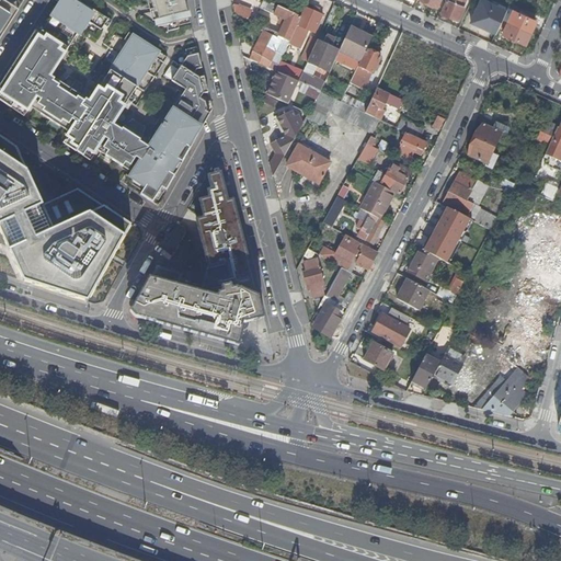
[(63,122),(64,123),(78,102),(77,101),(80,95),(61,83),(57,89),(47,82),(78,34),(80,35),(89,22),(101,31),(104,26),(109,20),(88,7),(86,10),(82,8),(80,11),(78,9),(81,2),(77,0),(56,0),(56,1),(60,4),(42,33),(30,52),(25,59),(16,72),(12,70),(7,77),(11,80),(0,96),(0,100),(11,109),(15,103),(27,111),(31,107),(34,102),(36,98),(41,101),(38,104),(38,105),(44,109),(41,114),(59,127),(63,122)]
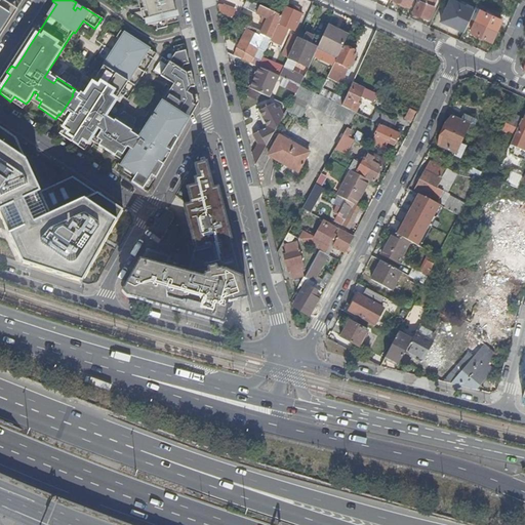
[(0,0),(0,33),(0,34),(0,33),(0,24),(1,23),(6,25),(10,17),(6,14),(12,4),(17,7),(22,0),(0,0)]
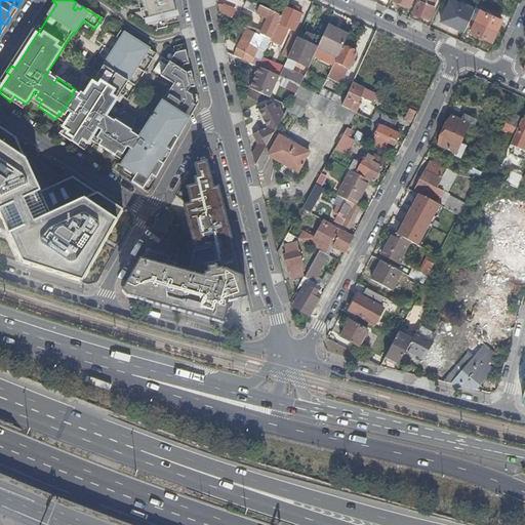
[(136,0),(143,19),(146,19),(149,18),(144,0),(136,0)]
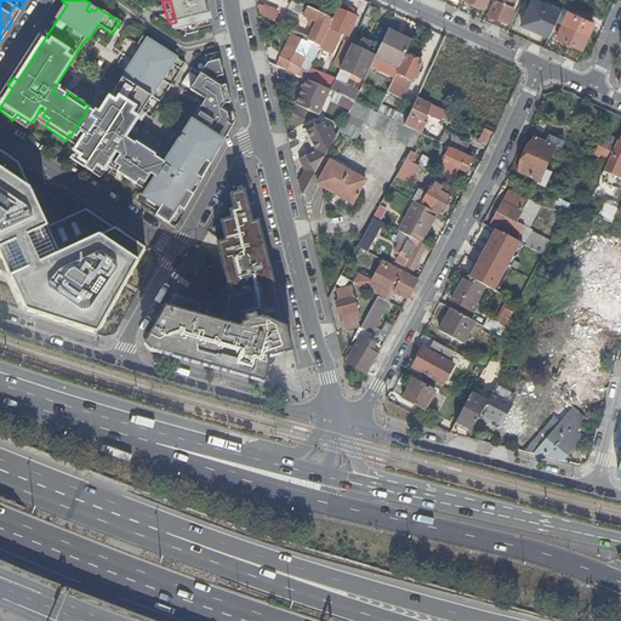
[(170,0),(176,22),(177,30),(184,28),(210,22),(204,0),(170,0)]
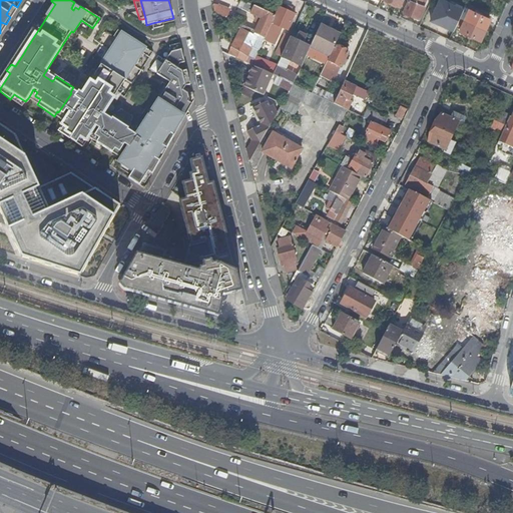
[(265,39),(276,15),(242,0),(238,8),(257,17),(254,22),(259,24),(255,31),(254,33),(265,39)]
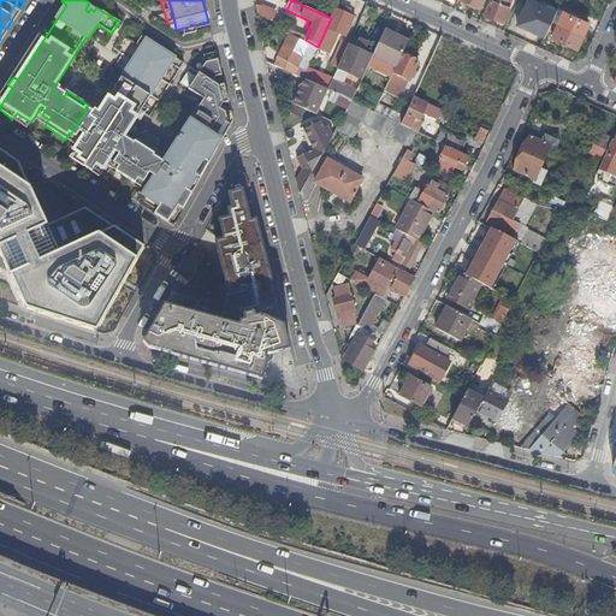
[(504,6),(505,0),(489,0),(490,0),(484,13),(504,22),(509,7),(504,6)]
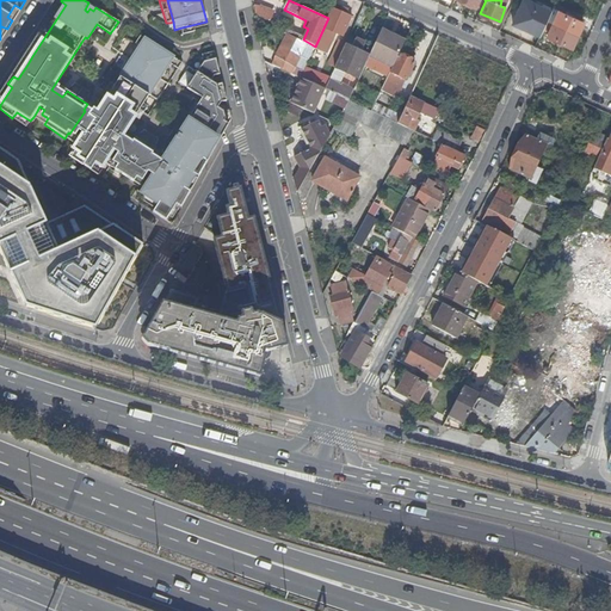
[(524,0),(514,24),(541,36),(544,29),(551,11),(528,0),(524,0)]
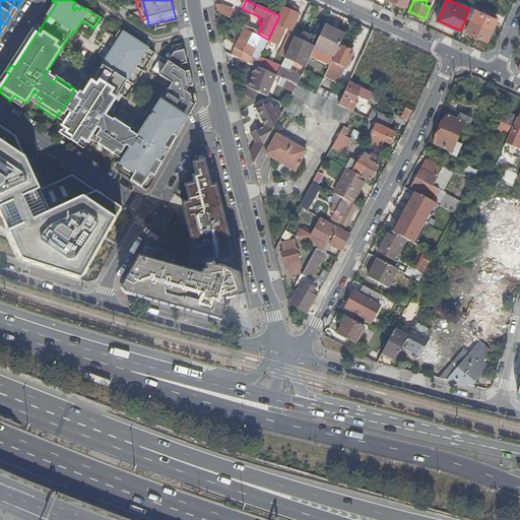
[(6,14),(10,17),(17,7),(12,4),(6,14)]
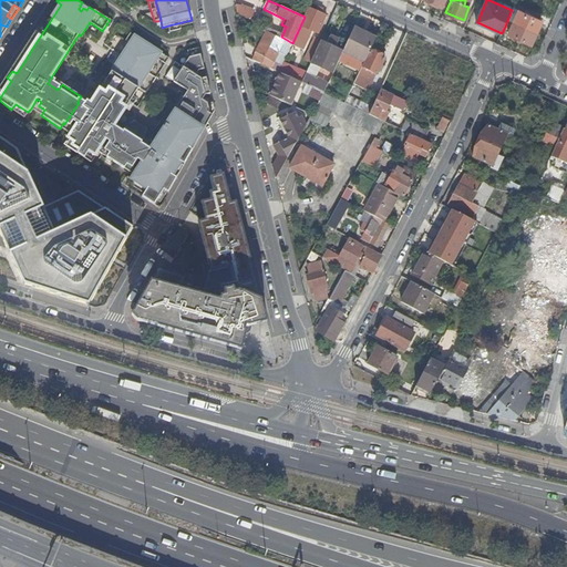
[(253,18),(253,7),(237,6),(236,17),(253,18)]
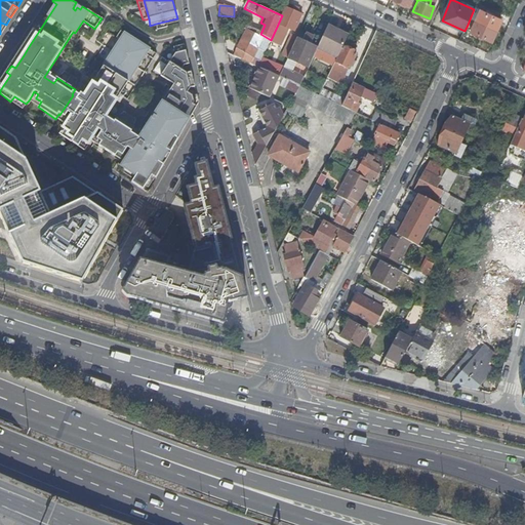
[(292,9),(286,7),(282,15),(271,40),(270,41),(280,45),(285,35),(282,34),(285,27),(294,31),(303,14),(297,12),(299,8),(293,6),(292,9)]
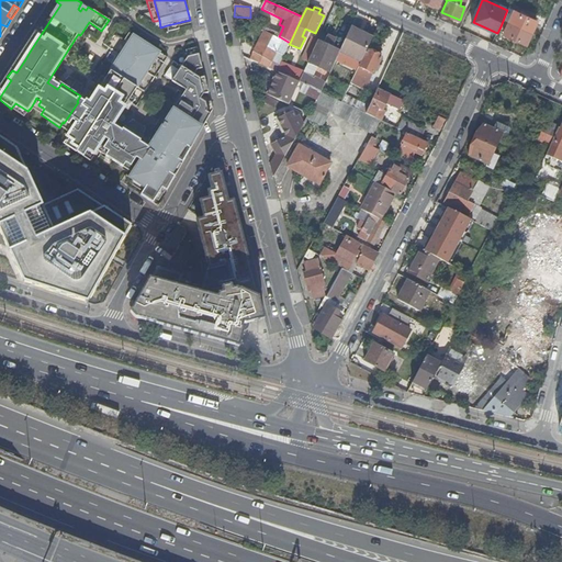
[(339,9),(334,7),(326,22),(333,24),(339,9)]
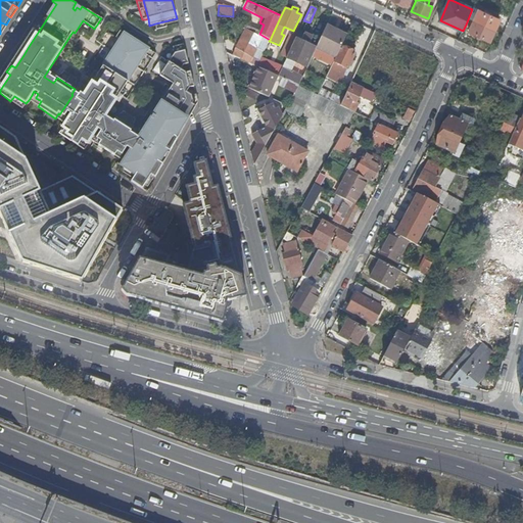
[(500,19),(473,8),(472,9),(466,25),(471,28),(469,32),(489,41),(500,19)]
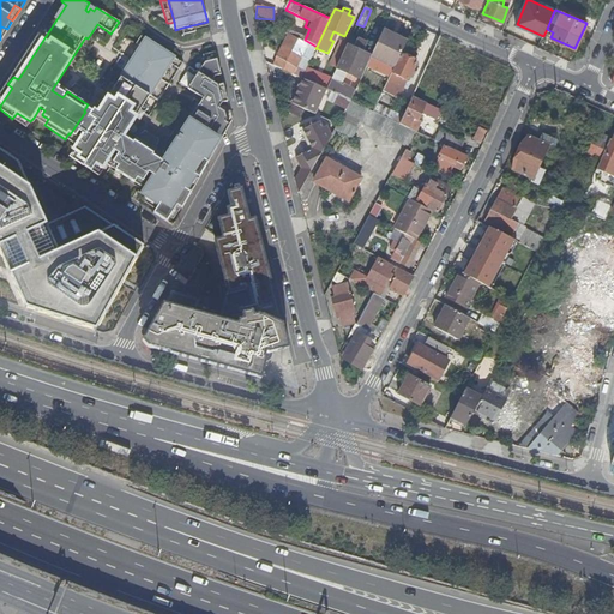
[(275,13),(274,19),(289,23),(290,17),(275,13)]
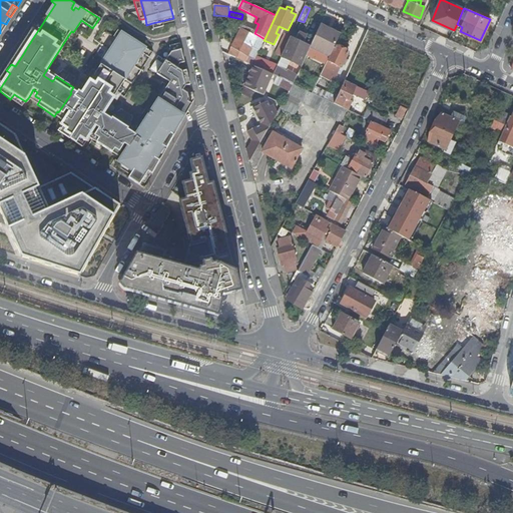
[(174,21),(173,18),(152,23),(153,29),(163,27),(162,24),(174,21)]
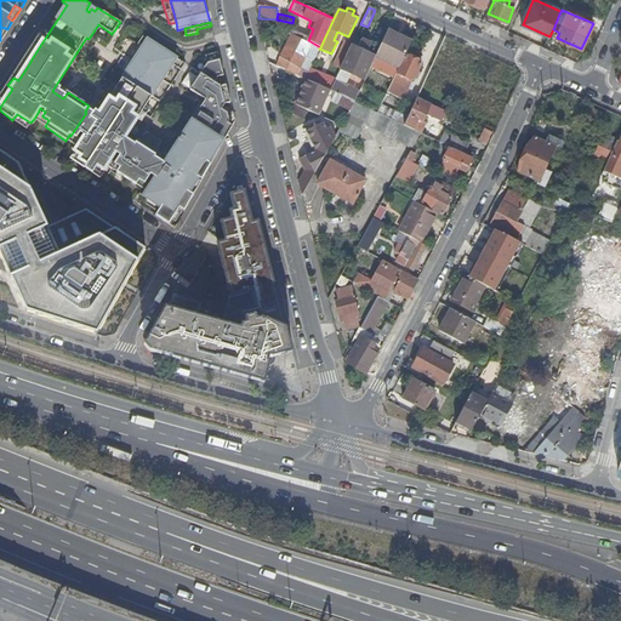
[(278,66),(306,79),(319,49),(320,47),(308,40),(309,38),(294,30),(278,66)]
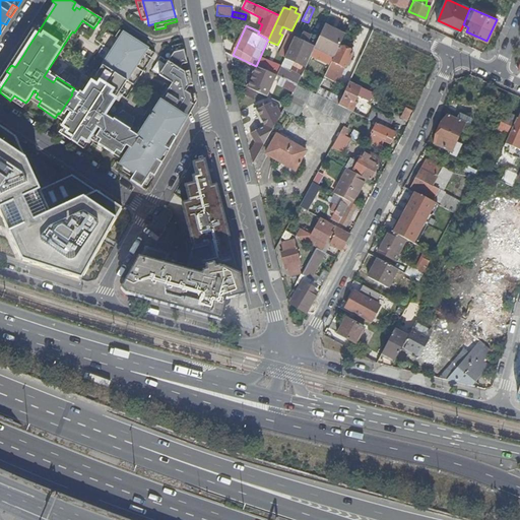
[(315,48),(335,57),(339,47),(345,36),(325,26),(315,48)]
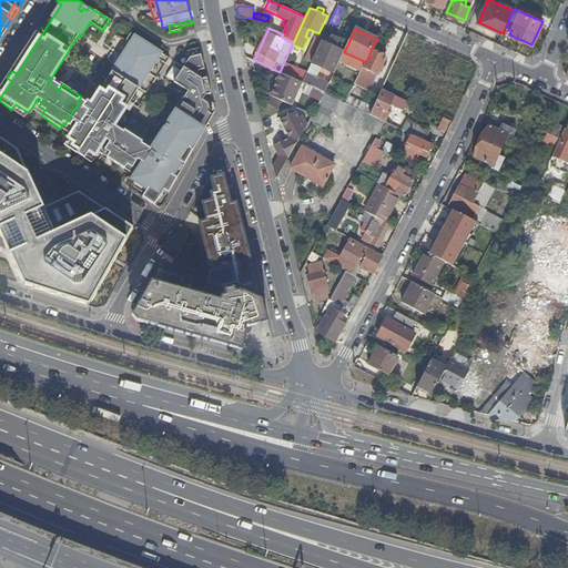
[(42,33),(38,30),(26,49),(30,52),(42,33)]
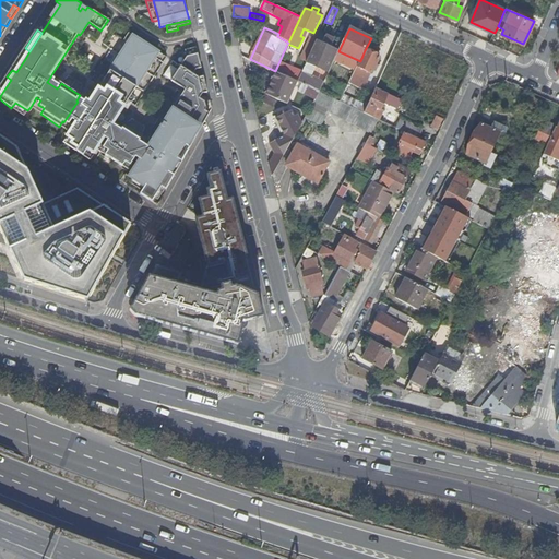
[(63,122),(69,126),(72,120),(76,123),(67,137),(73,141),(71,144),(79,149),(76,152),(83,156),(87,150),(94,154),(96,150),(99,145),(104,138),(108,141),(104,147),(103,149),(108,152),(105,156),(122,167),(125,165),(130,168),(130,167),(135,159),(139,163),(134,170),(132,174),(128,179),(131,181),(143,190),(140,194),(152,202),(154,198),(161,188),(165,190),(166,191),(174,177),(170,175),(178,162),(181,164),(190,149),(186,146),(192,134),(197,137),(202,128),(193,123),(199,115),(206,119),(212,109),(210,100),(204,103),(201,99),(203,94),(207,93),(203,76),(199,78),(195,75),(197,70),(201,68),(197,47),(185,50),(187,57),(171,81),(182,88),(185,91),(173,109),(162,127),(164,129),(158,138),(156,135),(147,147),(139,142),(142,138),(123,127),(121,130),(113,125),(123,107),(128,110),(132,103),(128,100),(132,95),(155,58),(163,63),(167,58),(129,33),(123,40),(128,43),(106,78),(102,84),(97,81),(93,87),(97,91),(86,107),(78,102),(63,122)]
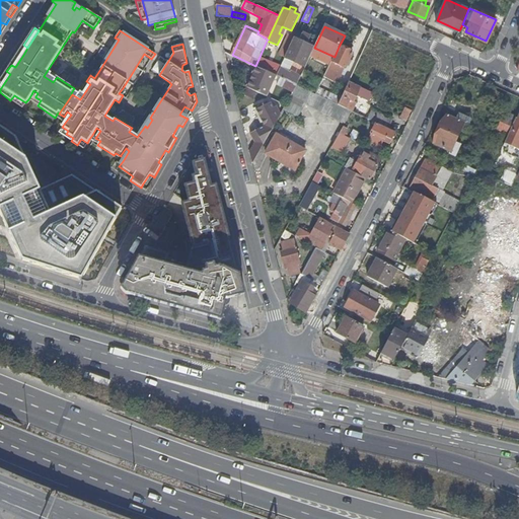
[(279,55),(285,57),(294,36),(288,34),(279,55)]
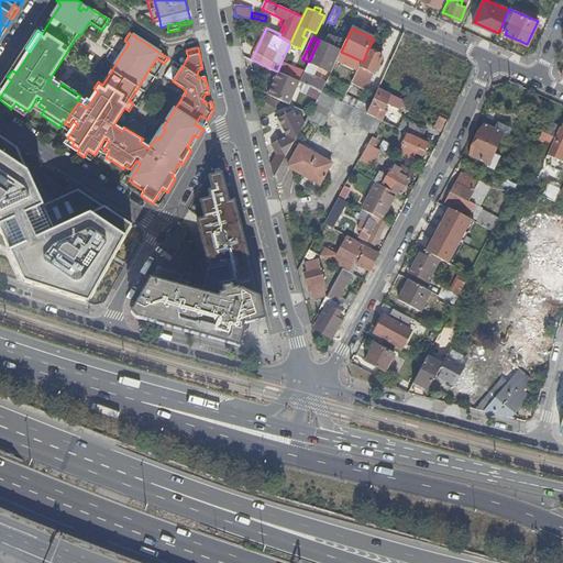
[(319,43),(309,63),(329,73),(339,52),(319,43)]
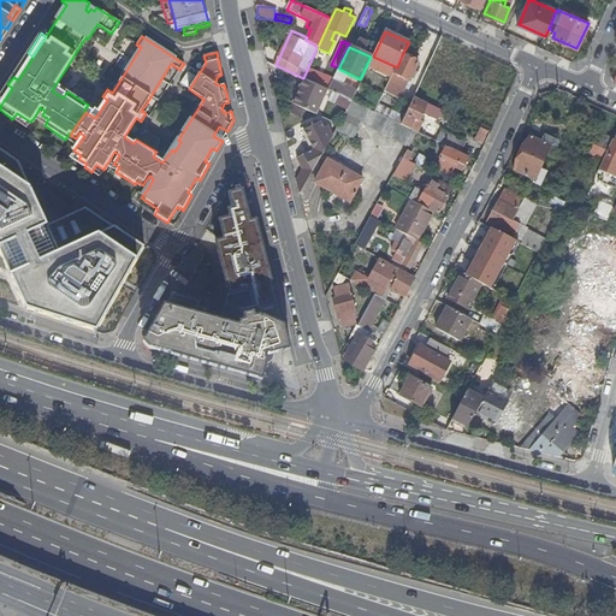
[(419,64),(402,55),(397,67),(394,73),(410,81),(419,64)]
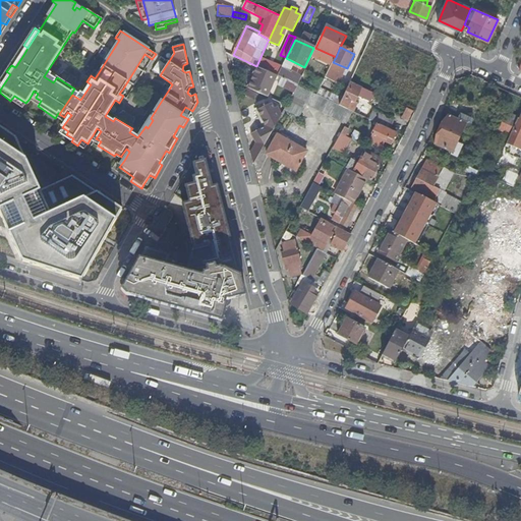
[(19,52),(11,65),(15,67),(23,55),(19,52)]
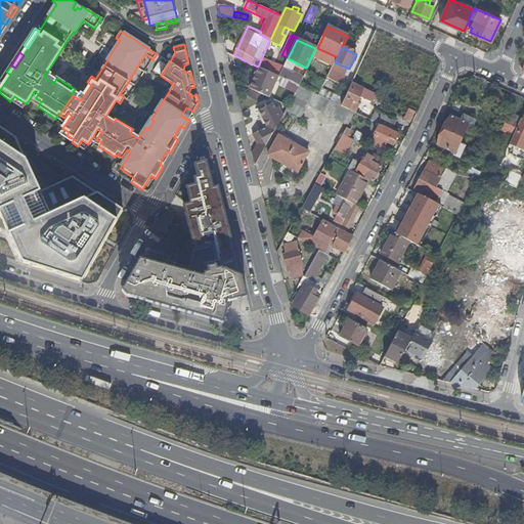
[(395,62),(383,56),(382,59),(393,66),(395,62)]
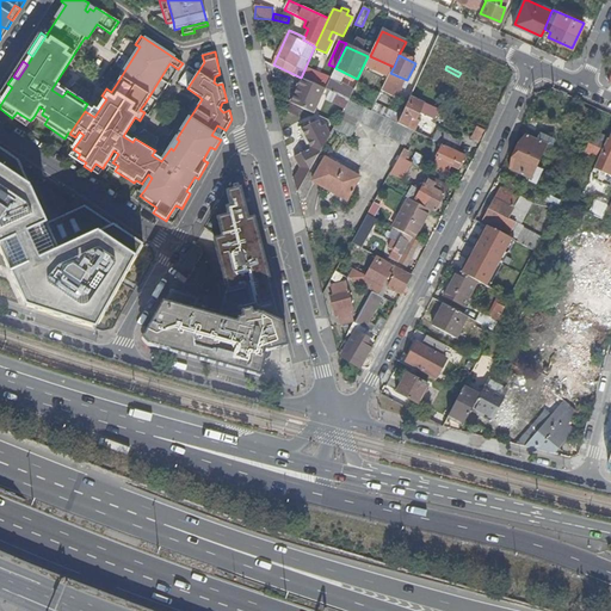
[(423,88),(431,71),(426,68),(424,68),(423,71),(415,85),(423,88)]
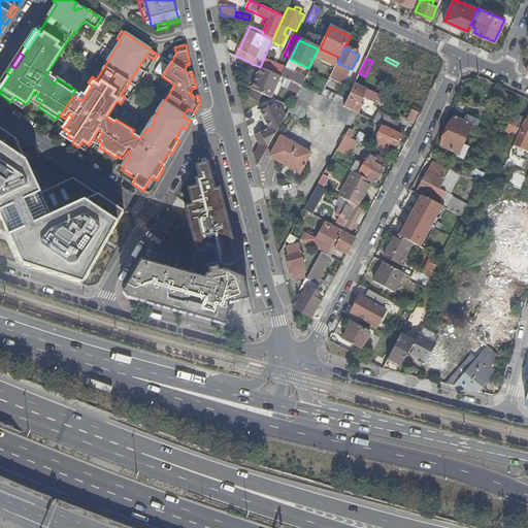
[(279,75),(283,69),(266,62),(264,68),(279,75)]
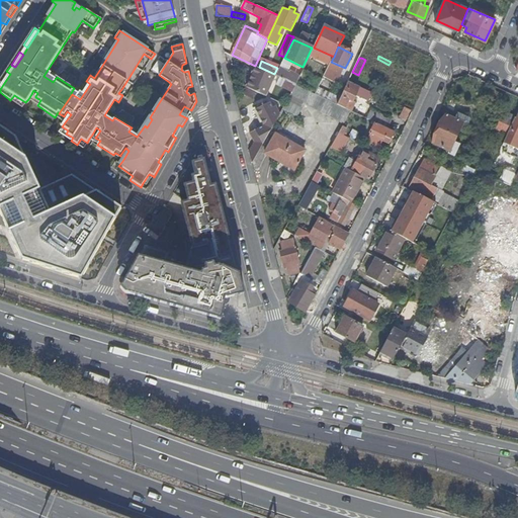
[(396,67),(393,73),(416,83),(418,77),(396,67)]
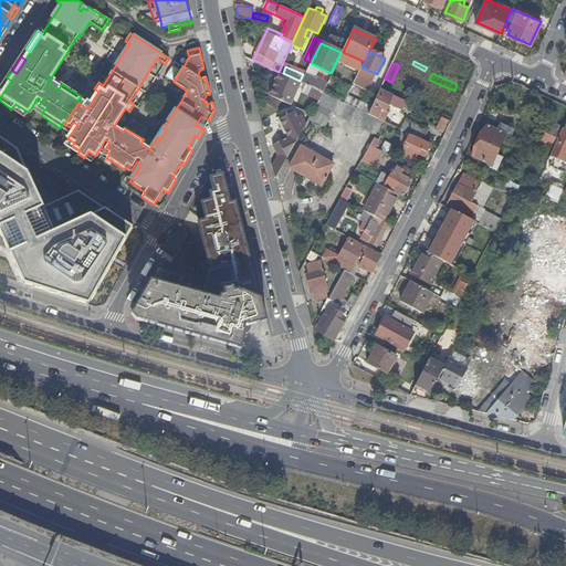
[(279,74),(270,96),(280,101),(291,106),(301,83),(279,74)]
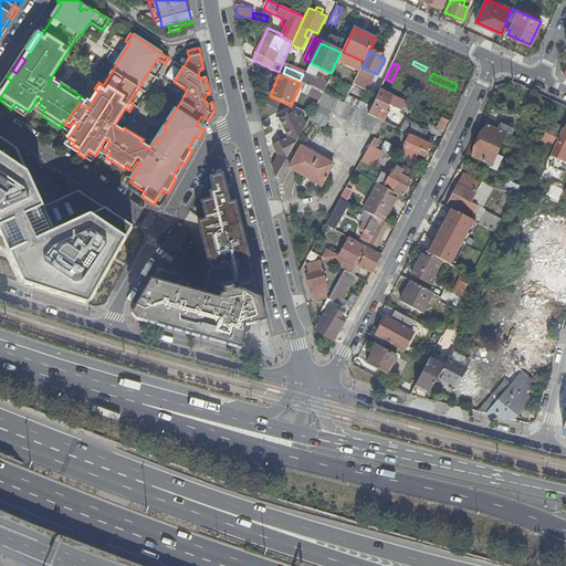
[(327,86),(304,75),(301,83),(324,93),(327,86)]
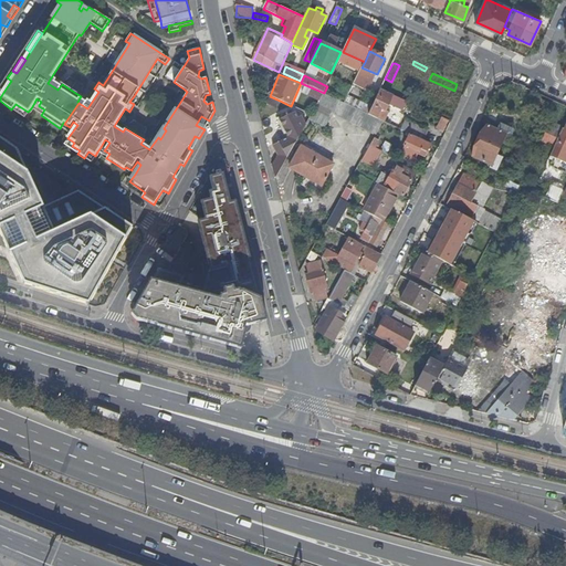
[(0,97),(11,81),(7,77),(0,88),(0,97)]
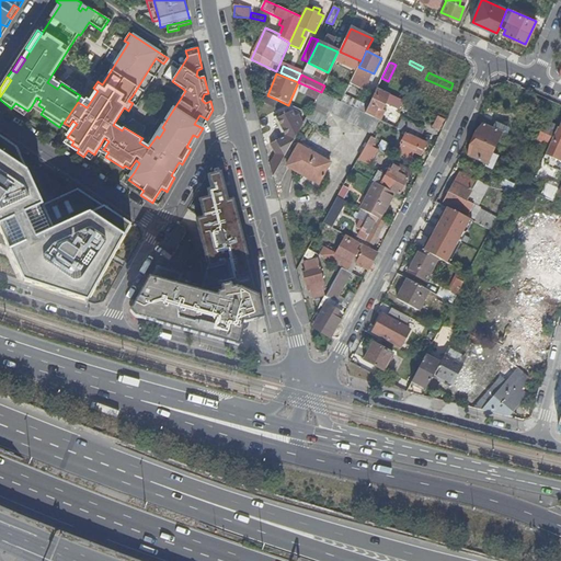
[(388,81),(381,78),(377,88),(386,91),(387,89),(385,88),(388,81)]
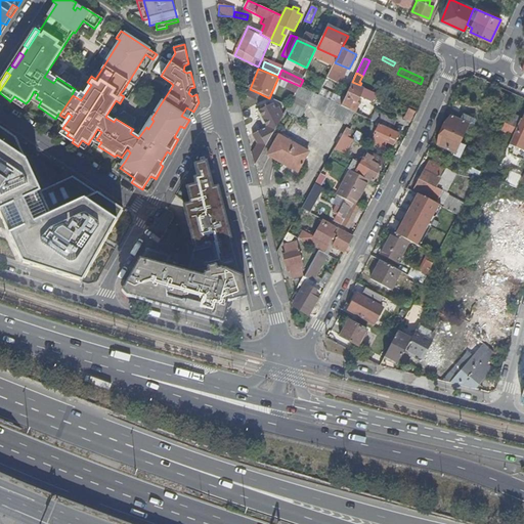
[(397,75),(420,85),(421,84),(397,74),(397,75)]
